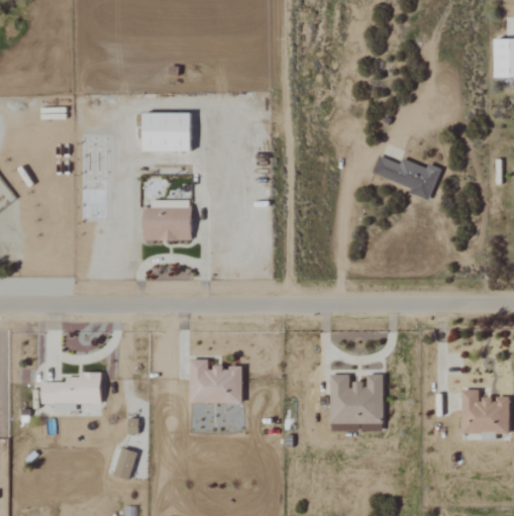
[(493,78),(513,77),(513,39),(492,40),(493,78)]
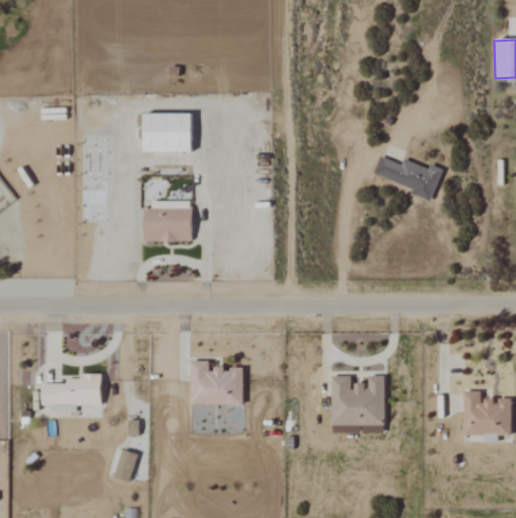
[(189,114),(141,114),(142,152),(190,152),(189,114)]
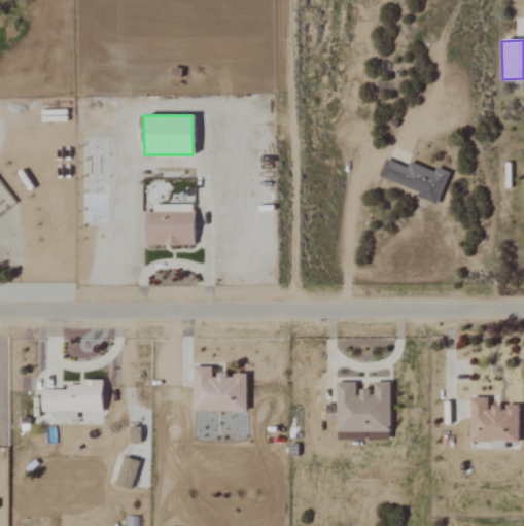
[(440,201),(450,172),(437,167),(435,171),(416,164),(414,170),(387,160),(380,177),(440,201)]
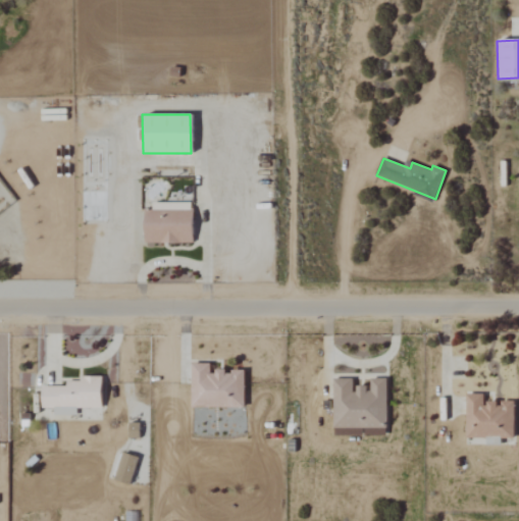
[(193,203),(152,202),(152,211),(144,211),(144,242),(192,243),(193,203)]
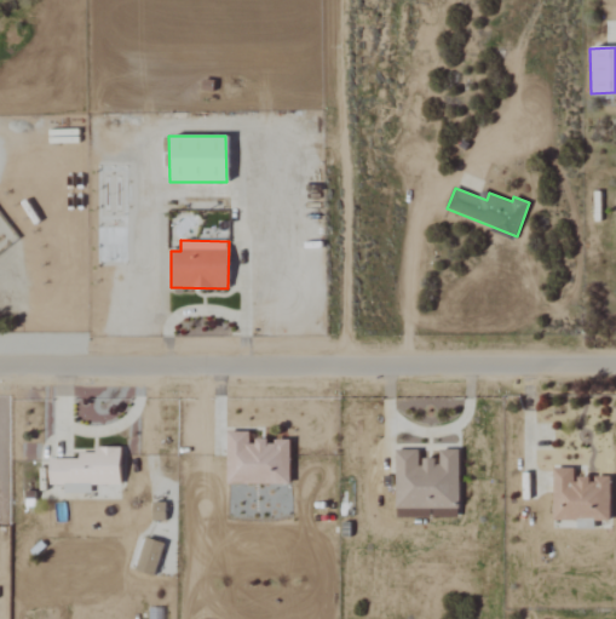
[(459,516),(459,448),(439,448),(439,457),(420,457),(420,450),(396,450),(396,513),(407,514),(407,516),(459,516)]
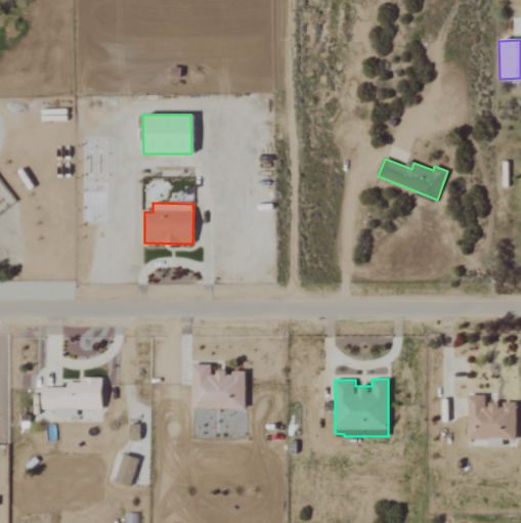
[(516,402),(485,402),(485,395),(468,395),(468,439),(516,438),(516,402)]
